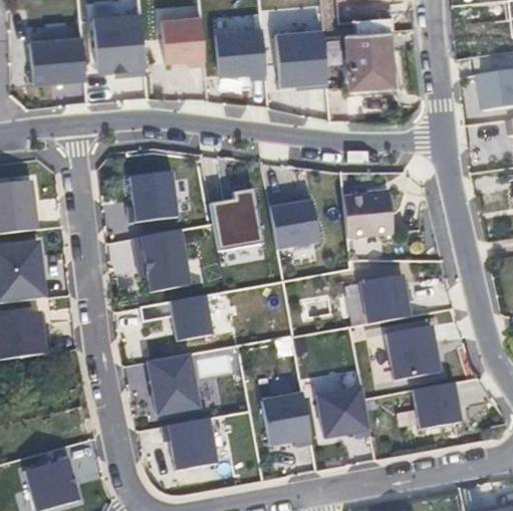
[(141,9),(90,14),(96,74),(147,69),(141,9)]
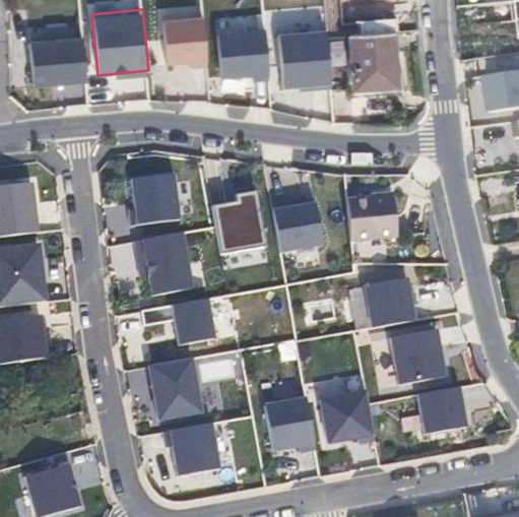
[(204,12),(163,15),(166,62),(208,59),(204,12)]
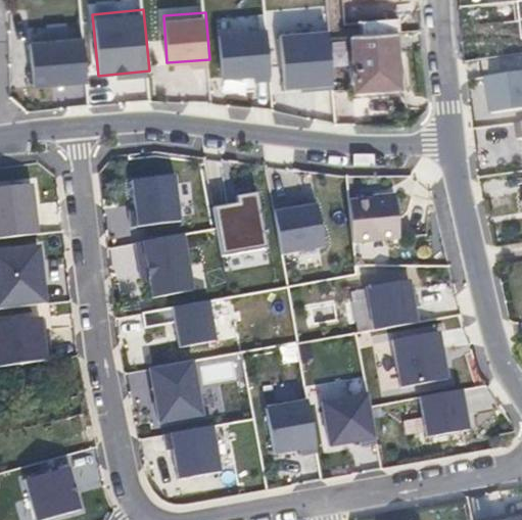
[(266,27),(220,31),(223,74),(270,69),(266,27)]
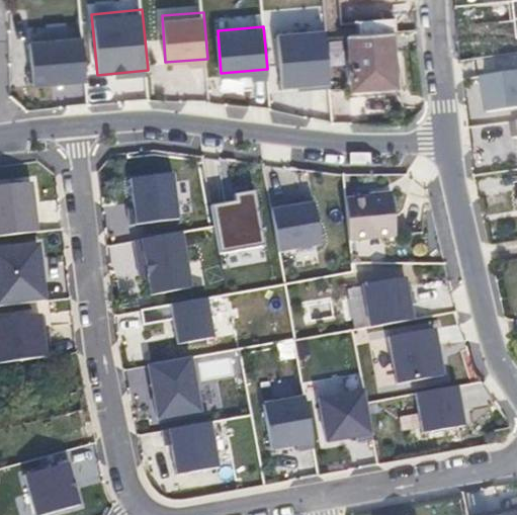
[(325,28),(277,32),(281,85),(330,82),(325,28)]
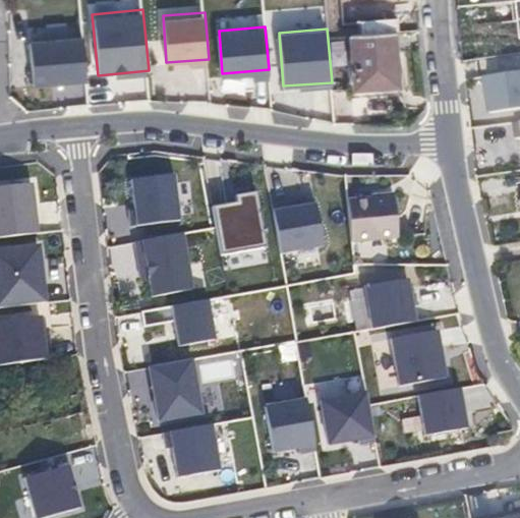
[(352,33),(354,60),(356,87),(398,83),(394,30),(352,33)]
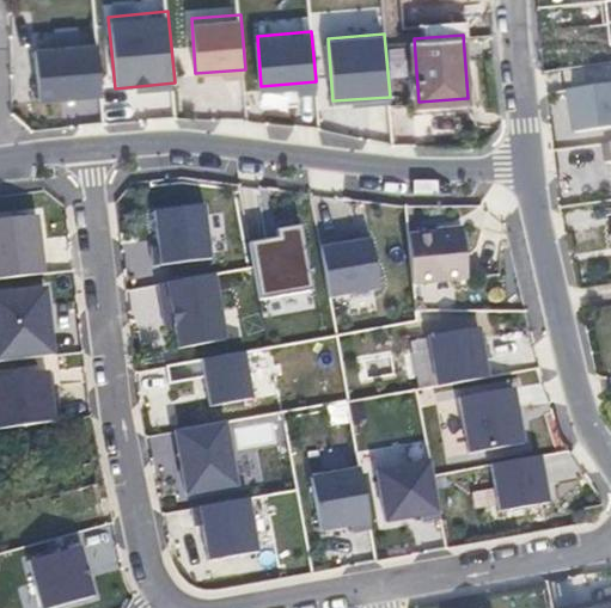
[(99,40),(34,45),(38,98),(104,91),(99,40)]
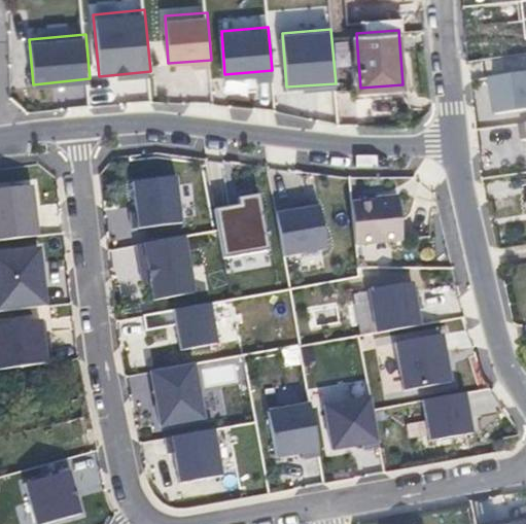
[(525,71),(490,77),(496,114),(525,109),(525,71)]
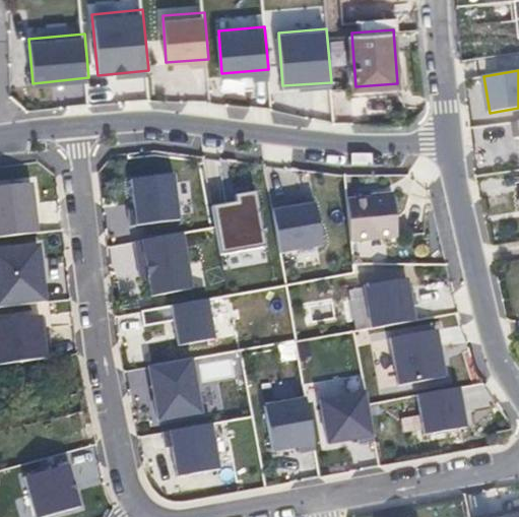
[(176,171),(131,176),(136,223),(182,218),(176,171)]
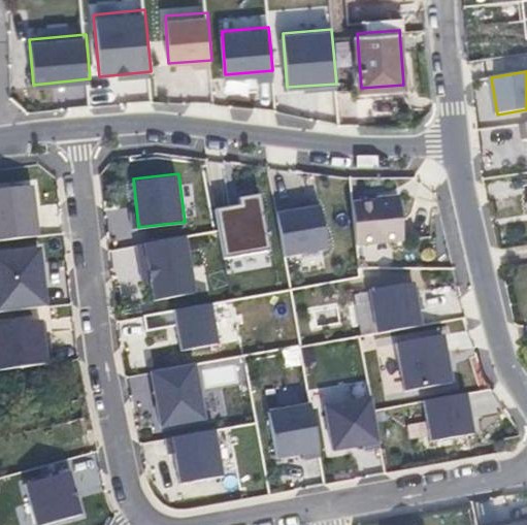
[(244,209),(222,211),(227,254),(268,250),(262,194),(243,196),(244,209)]
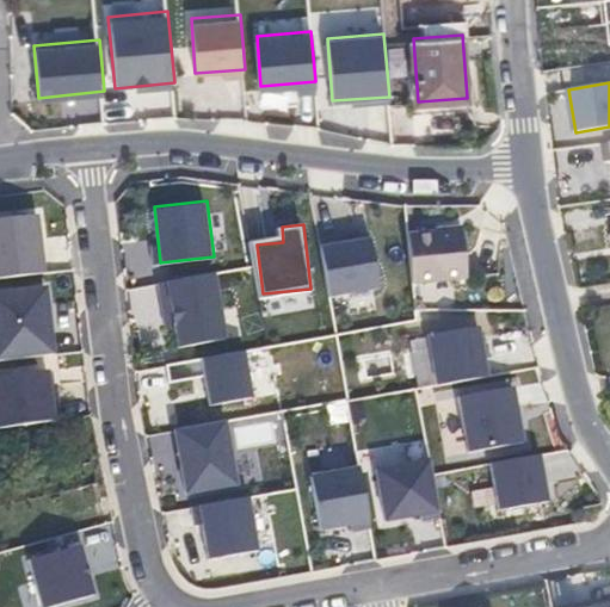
[(463,227),(408,233),(414,280),(469,274),(463,227)]
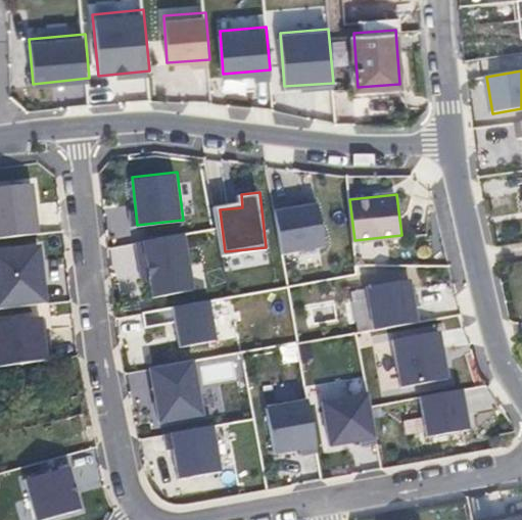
[(319,199),(274,208),(283,251),(328,242),(319,199)]
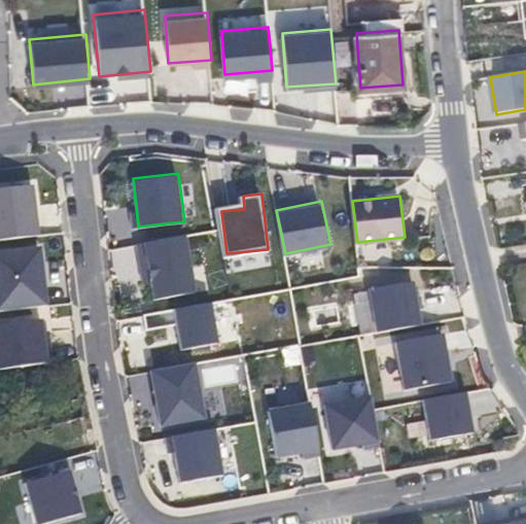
[(431,231),(431,215),(405,215),(404,231),(431,231)]
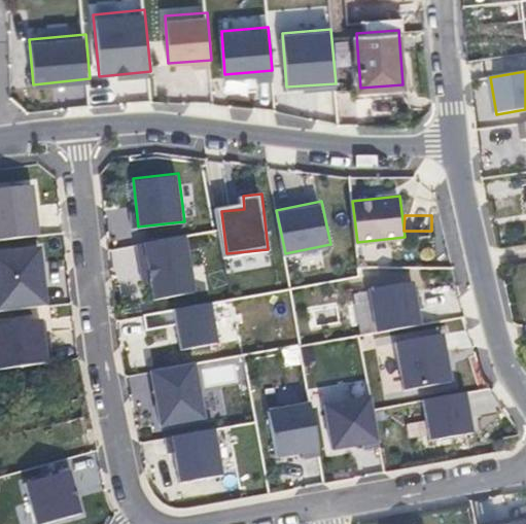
[(187,232),(142,240),(152,300),(198,292),(187,232)]
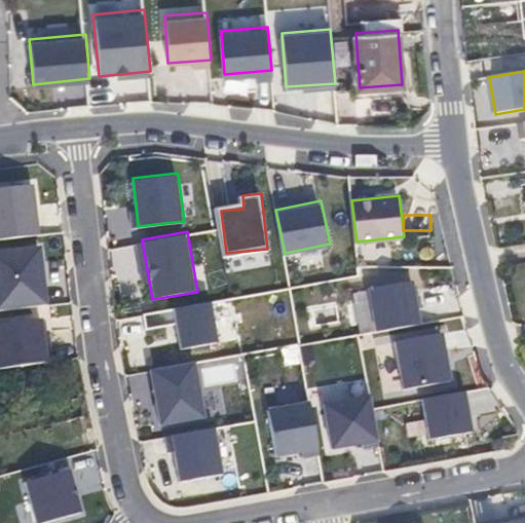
[(40,241),(0,245),(0,307),(46,302),(40,241)]
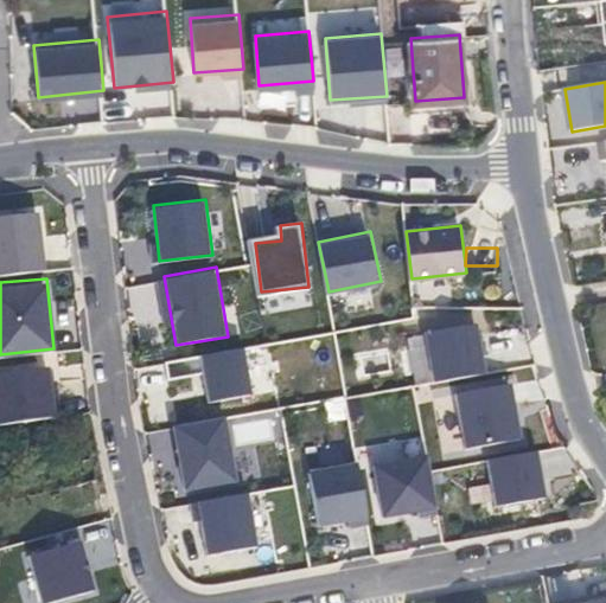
[(260,328),(272,328),(272,293),(261,292),(260,328)]
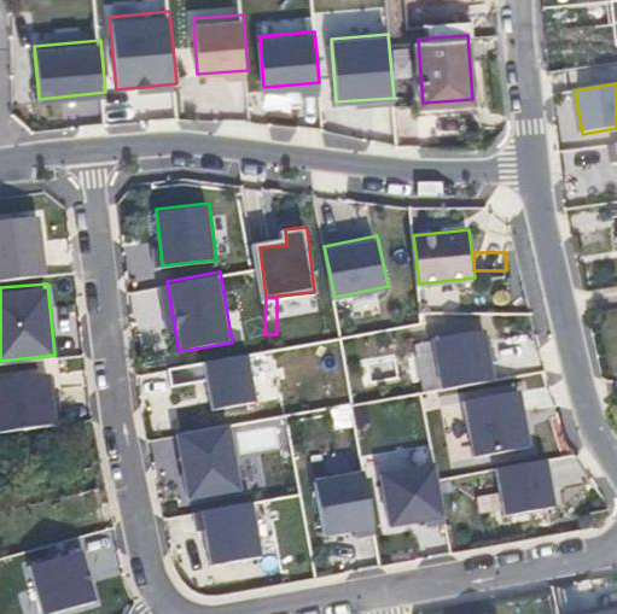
[(487,322),(431,333),(443,390),(498,380),(487,322)]
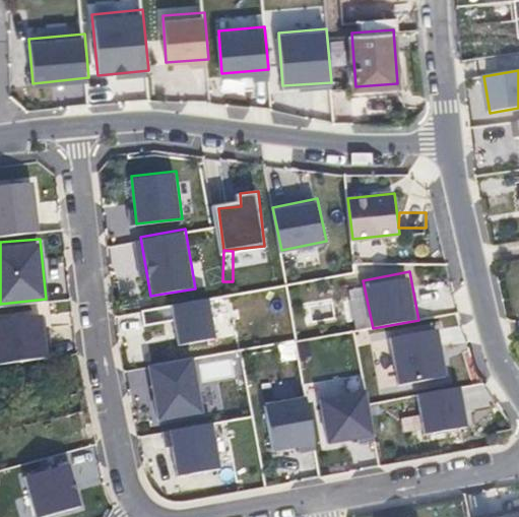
[(65,298),(65,275),(46,275),(47,299),(65,298)]
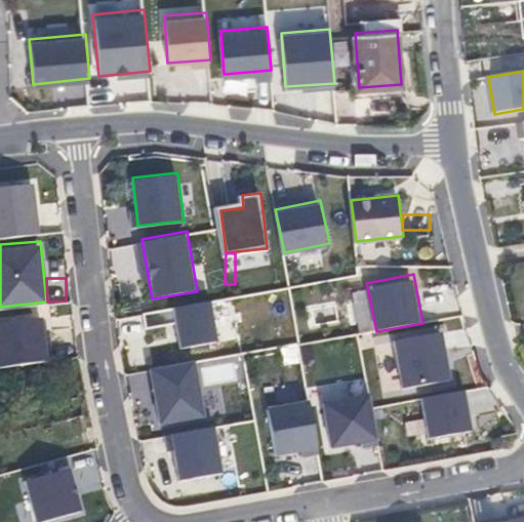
[(211,298),(175,304),(182,347),(217,342),(211,298)]
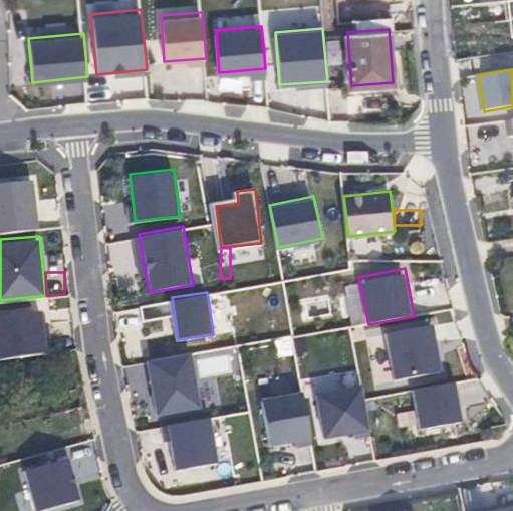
[(40,306),(0,312),(0,358),(47,351),(40,306)]
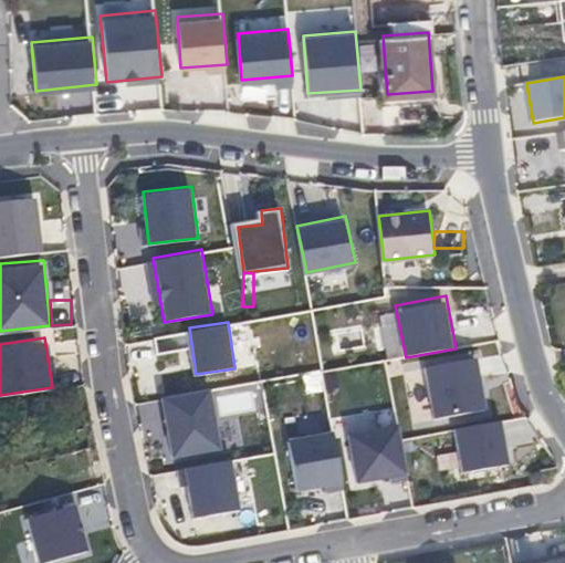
[(480,356),(424,365),(433,423),(489,413),(480,356)]
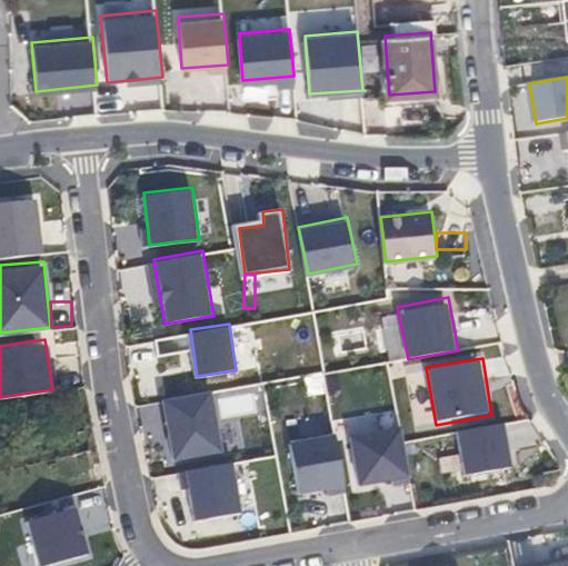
[(211,391),(162,400),(173,462),(222,454),(211,391)]
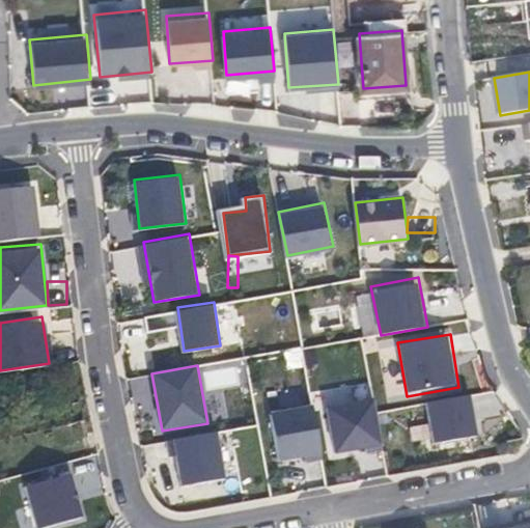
[(473,393),(427,400),(434,443),(479,436),(473,393)]
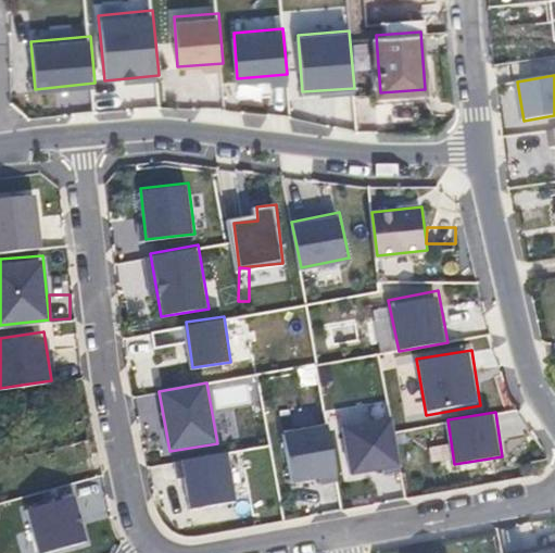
[(392,416),(345,423),(352,472),(399,465),(392,416)]
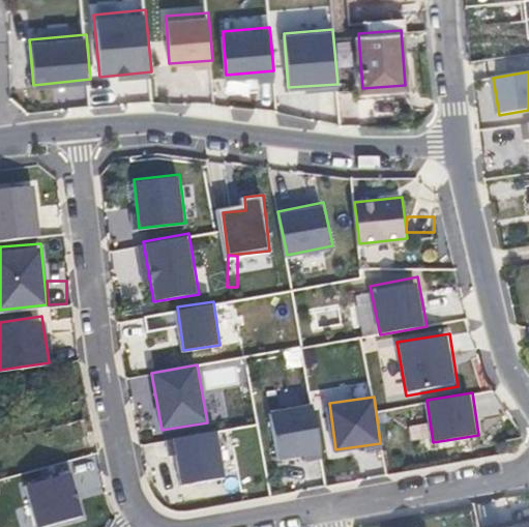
[(313,404),(267,412),(276,462),(322,454),(313,404)]
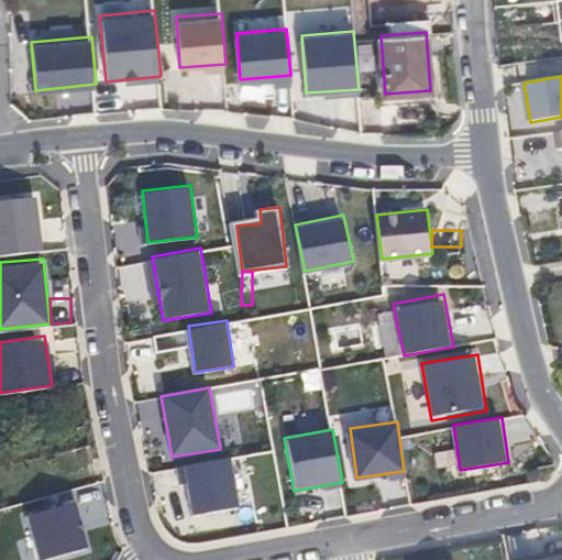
[(229,458),(184,465),(191,514),(237,506),(229,458)]
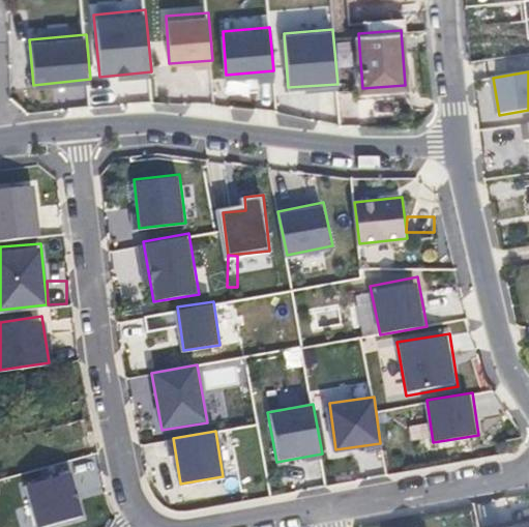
[(74,469),(26,480),(36,526),(84,515),(74,469)]
